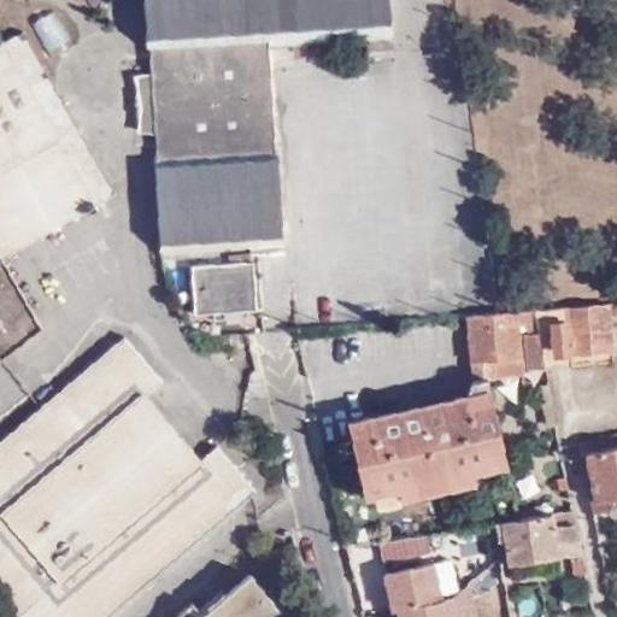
[(154,112),(156,133),(157,152),(154,152),(160,251),(285,242),(278,145),(276,144),(270,46),(392,37),(389,0),(144,0),(147,53),(151,54),(151,72),(152,94),(137,94),(136,94),(137,106),(136,119),(139,119),(139,113),(154,112)]
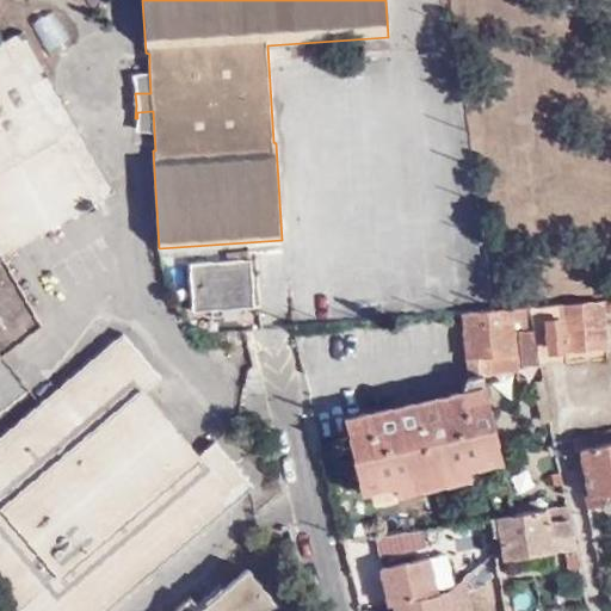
[(0,356),(42,325),(2,257),(115,191),(23,31),(0,44),(0,356)]
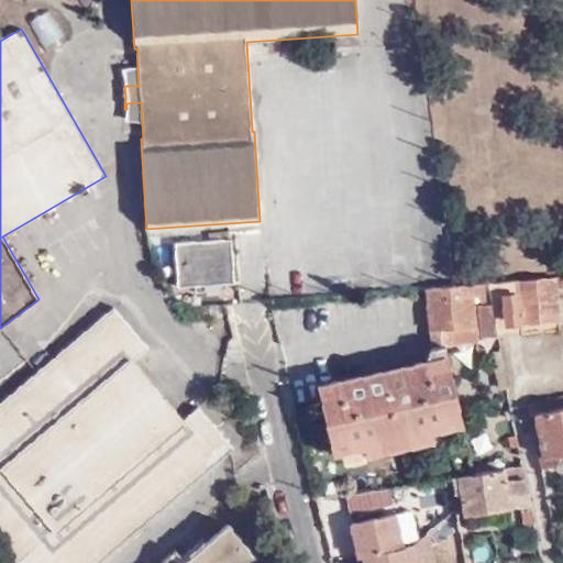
[(139,86),(138,66),(122,69),(125,86),(139,86)]
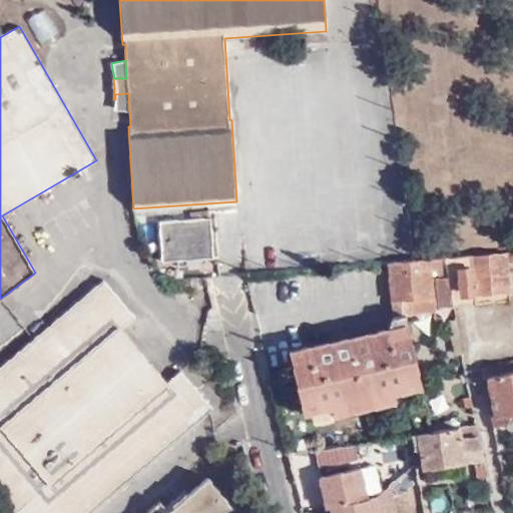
[(115,110),(129,110),(128,93),(115,94),(115,99),(115,110)]
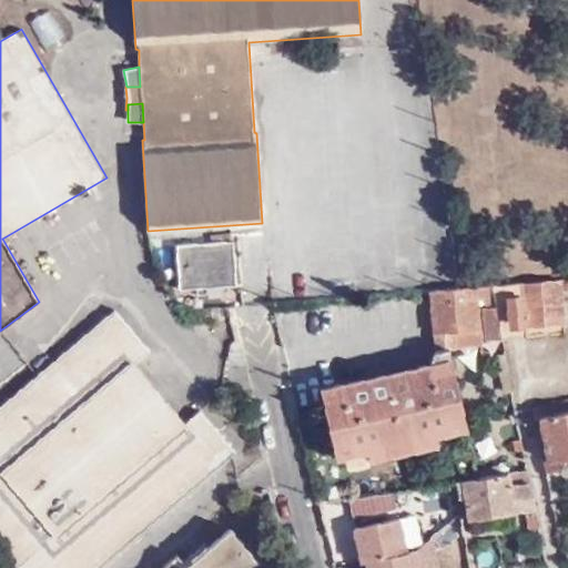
[(216,262),(222,285),(237,284),(233,240),(176,244),(178,262),(216,262)]
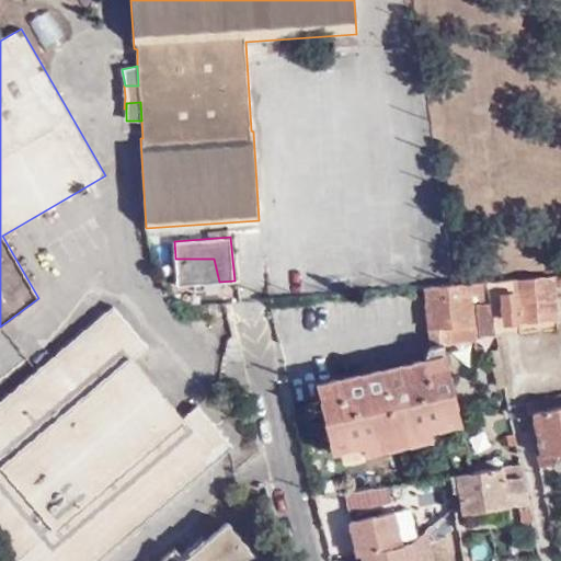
[(178,285),(219,282),(214,259),(175,259),(178,285)]
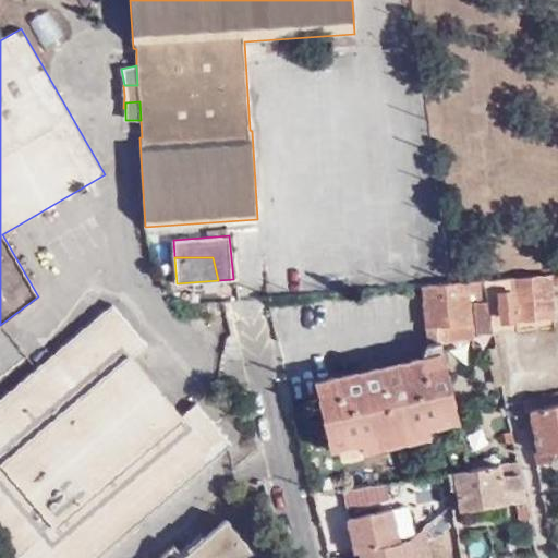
[(557,274),(483,280),(485,292),(497,291),(499,318),(513,316),(514,319),(553,315),(549,284),(557,282),(557,274)]
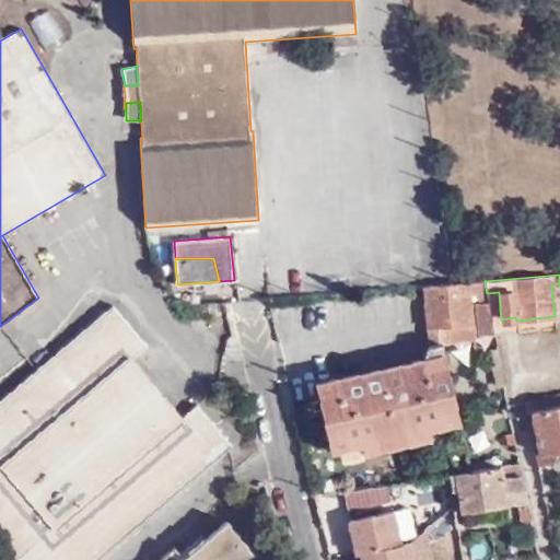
[(487,293),(485,281),(455,283),(423,287),(428,345),(442,343),(448,343),(446,326),(470,324),(468,295),(487,293)]
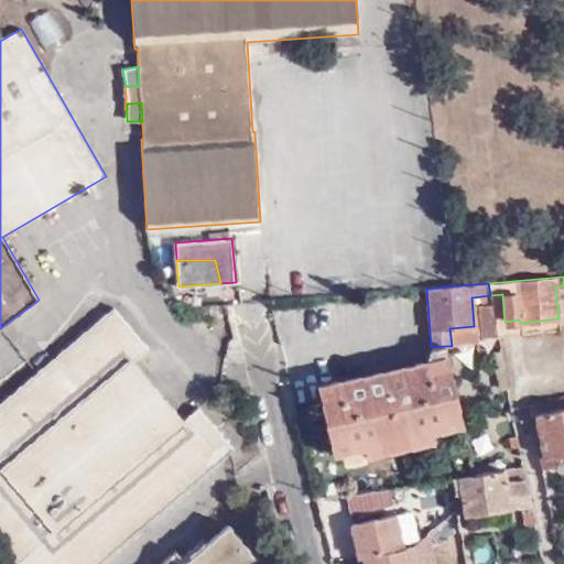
[(498,338),(492,305),(478,307),(485,340),(498,338)]
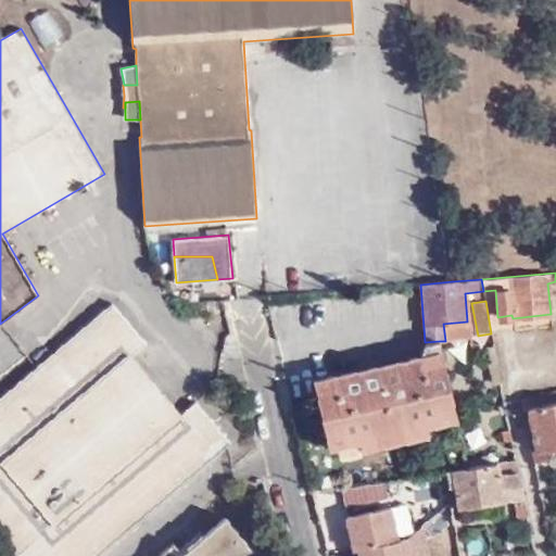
[(0,401),(0,506),(32,543),(16,555),(91,555),(229,440),(197,401),(181,414),(131,356),(147,343),(114,305),(0,401)]
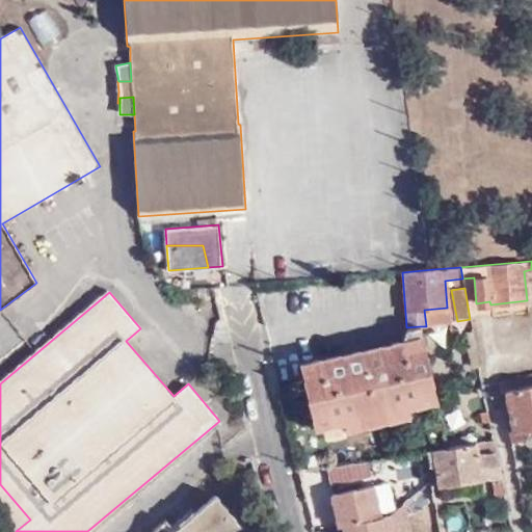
[(22,300),(5,311),(23,337),(38,325),(22,300)]
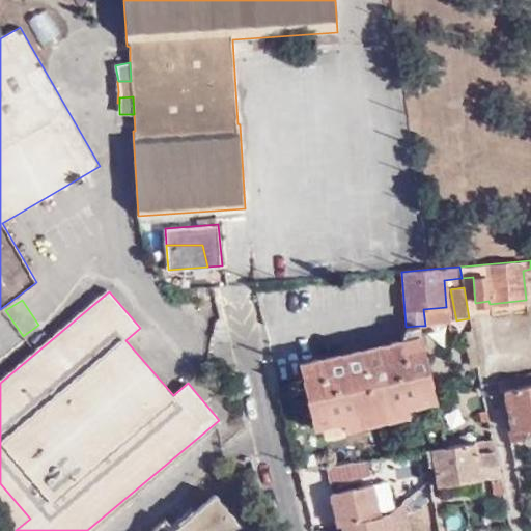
[(448,323),(446,307),(423,309),(425,326),(448,323)]
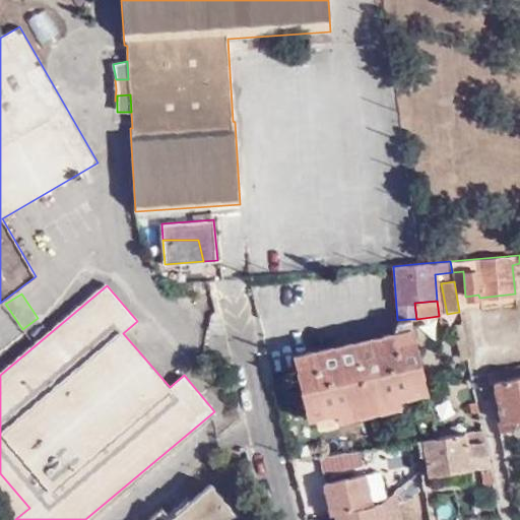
[(410,319),(397,320),(390,334),(293,355),(307,416),(335,410),(337,419),(399,405),(398,395),(426,389),(410,319)]
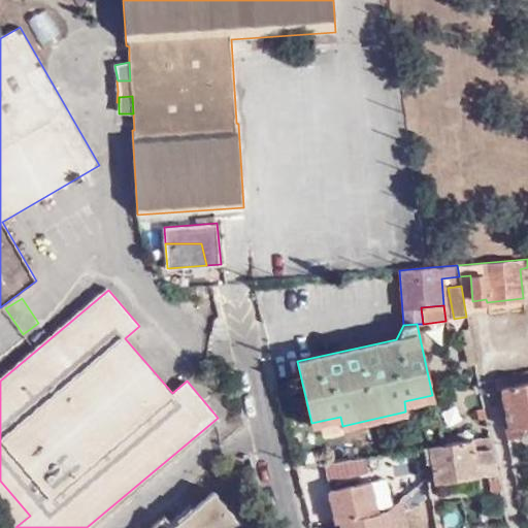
[(475,363),(469,329),(460,331),(463,343),(460,343),(464,365),(475,363)]
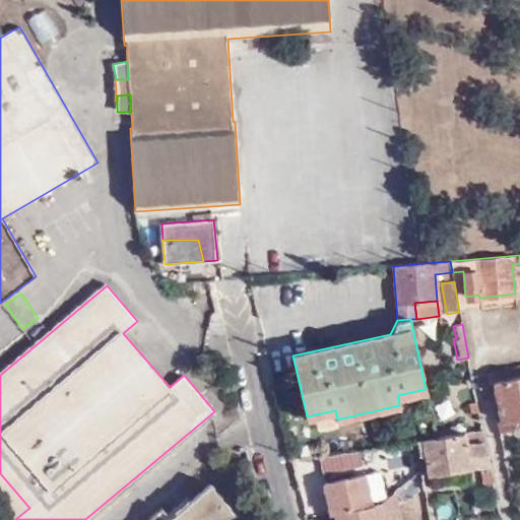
[(519,417),(519,364),(485,372),(488,383),(493,382),(497,400),(492,400),(496,423),(519,417)]
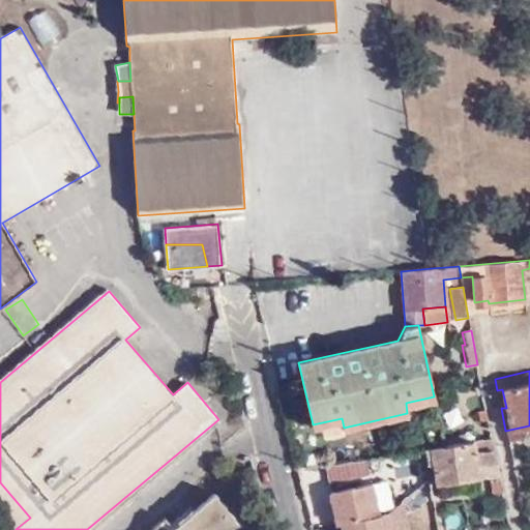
[(492,437),(473,440),(478,476),(489,474),(499,473),(492,437)]
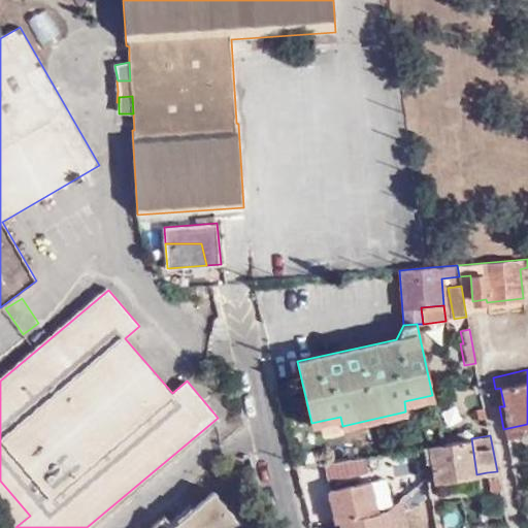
[(471,438),(422,446),(425,461),(428,481),(476,474),(471,438)]
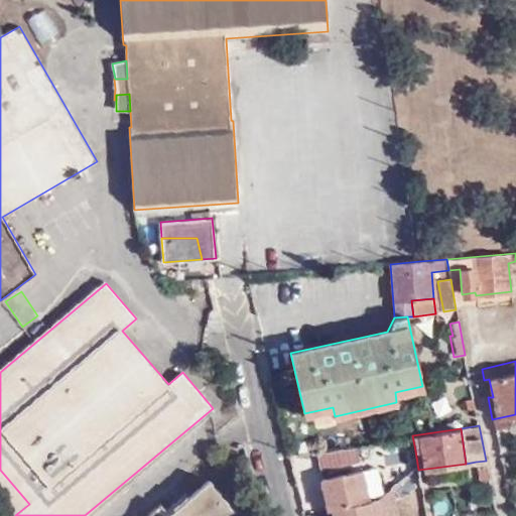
[(418,470),(415,450),(382,457),(385,469),(364,472),(370,509),(394,505),(391,490),(421,485),(418,470)]
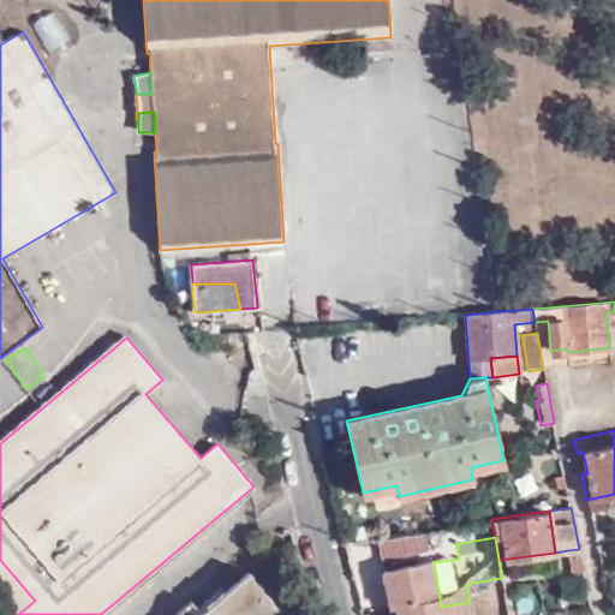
[(579,549),(567,550),(571,572),(584,571),(579,549)]
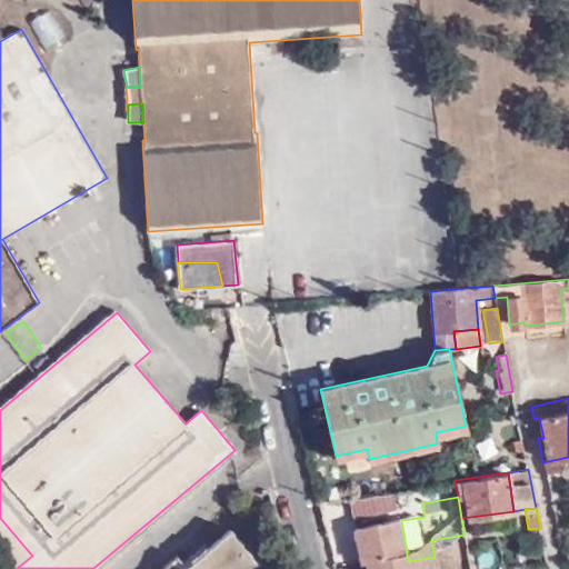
[(0,518),(0,548),(17,568),(32,556),(0,518)]
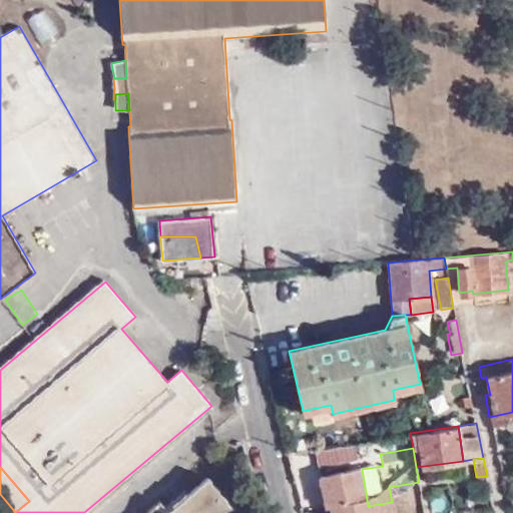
[(208,512),(219,504),(226,498),(208,478),(166,512),(208,512)]
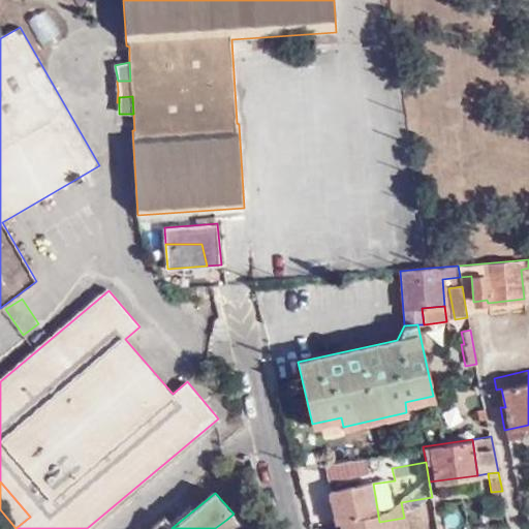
[(234,528),(226,520),(215,528),(234,528)]
